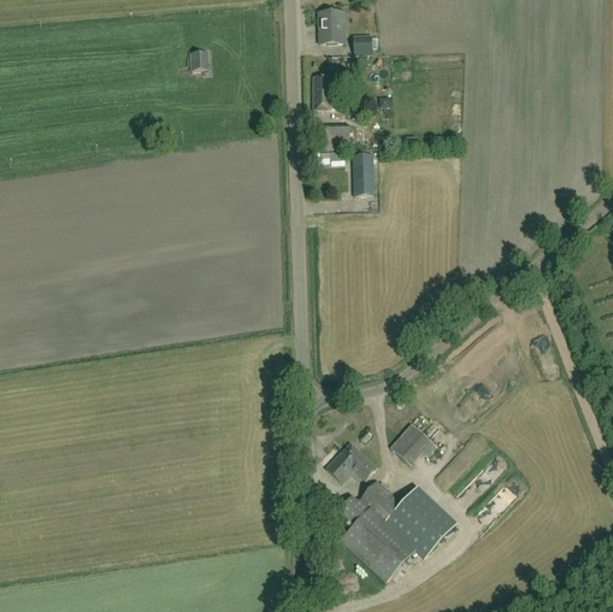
[(317,42),(342,42),(341,10),(316,11),(317,42)]
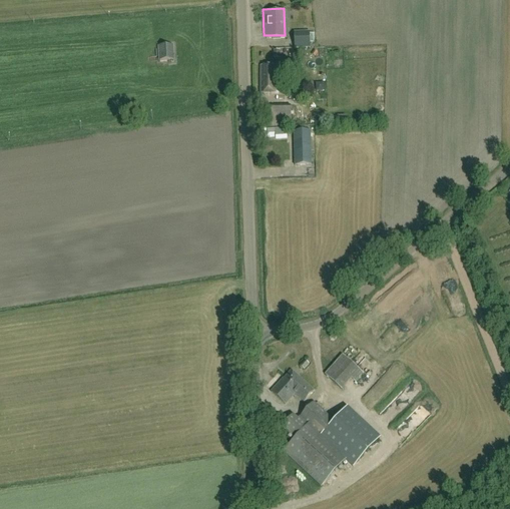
[(307,30),(307,28),(291,28),(292,45),(308,44),(308,39),(312,39),(312,30),(307,30)]
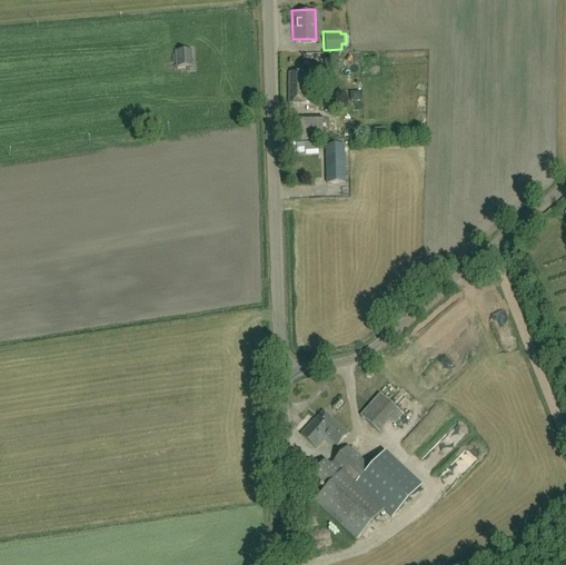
[(174,63),(189,62),(189,47),(172,48),(174,63)]
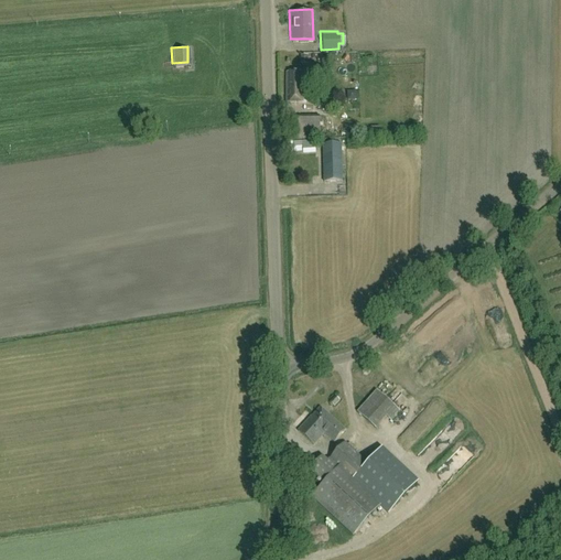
[(283,99),(304,99),(303,68),(283,68),(283,99)]
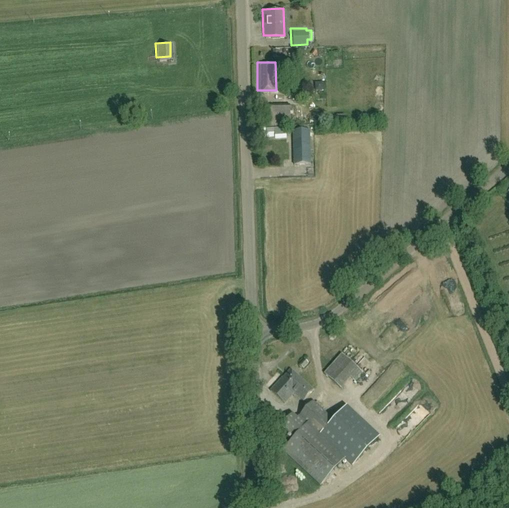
[(264,123),(288,122),(287,101),(264,102),(264,123)]
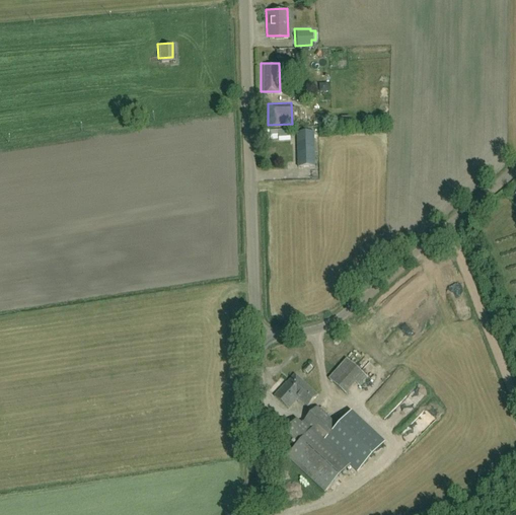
[(295,164),(311,163),(311,129),(294,129),(295,164)]
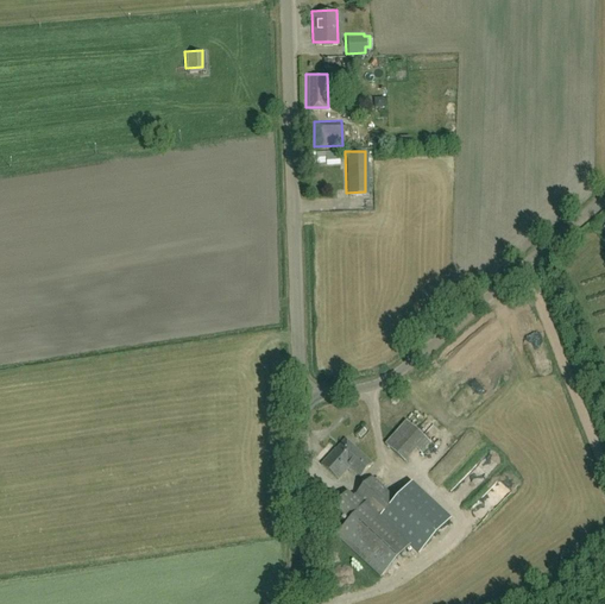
[(384,436),(403,455),(416,442),(421,448),(430,439),(408,415),(384,436)]
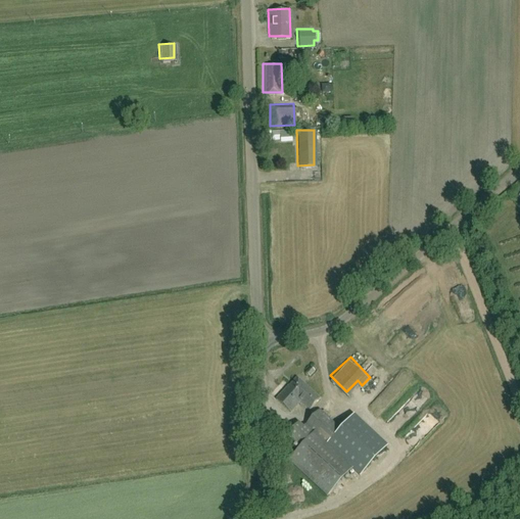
[(308,373),(312,368),(315,364),(311,361),(308,364),(302,369),(308,373)]
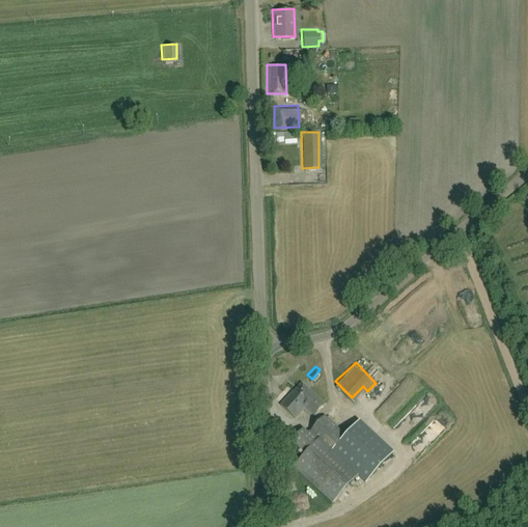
[(323,401),(299,380),(290,388),(277,403),(292,416),(302,404),(312,413),(323,401)]
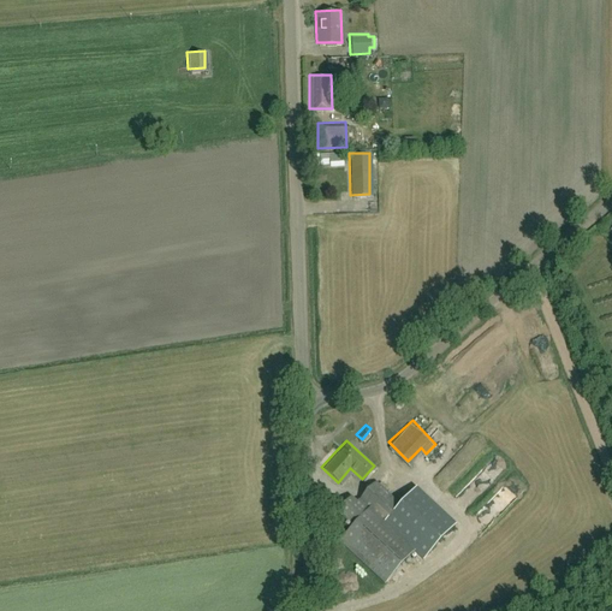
[(473,486),(483,488),(487,476),(476,474),(473,486)]
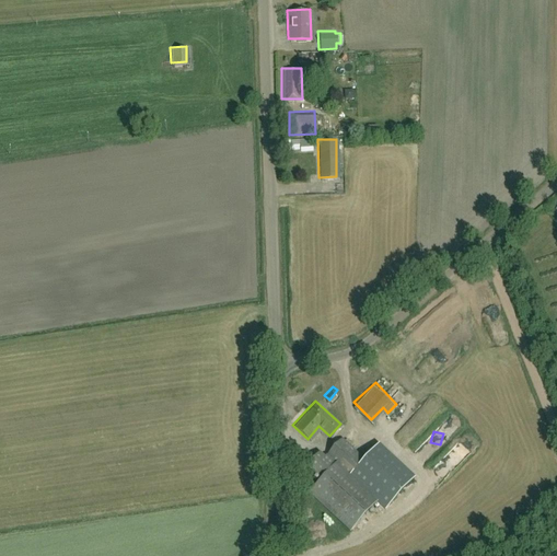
[(378,442),(363,458),(346,441),(348,440),(344,436),(343,438),(339,435),(331,444),(322,453),(317,449),(304,463),(318,476),(306,489),(347,528),(374,498),(383,506),(412,474),(378,442)]
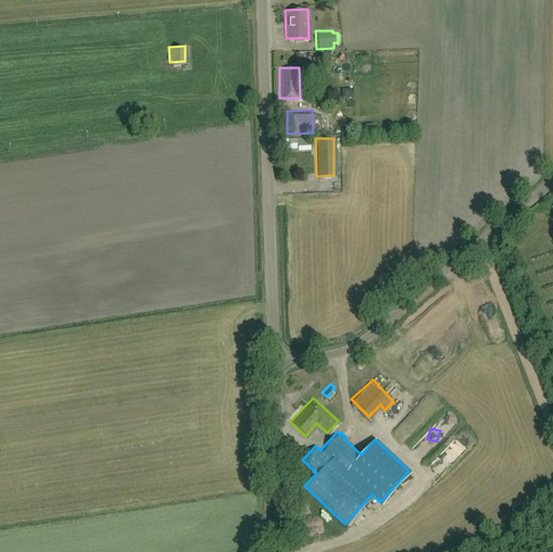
[(440,452),(435,458),(443,466),(449,462),(440,452)]
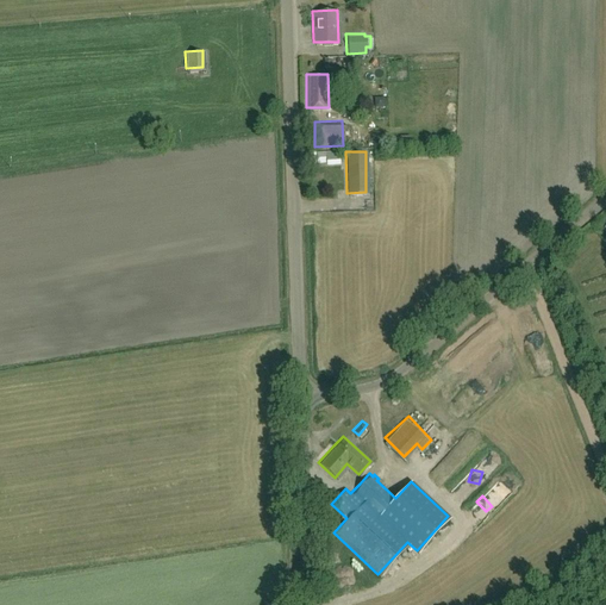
[(469,515),(458,521),(462,526),(473,519),(469,515)]
